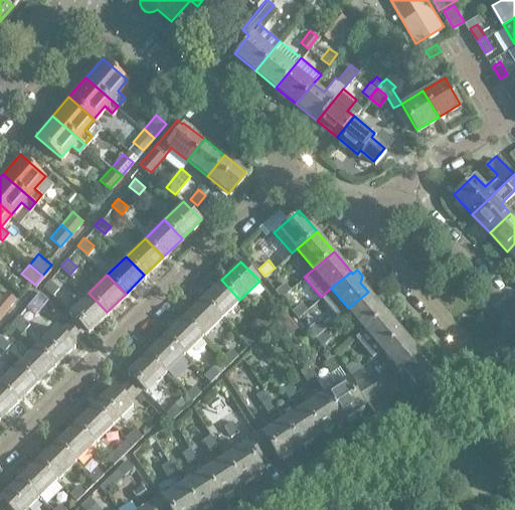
[(43,285),(53,293),(59,286),(49,278),(43,285)]
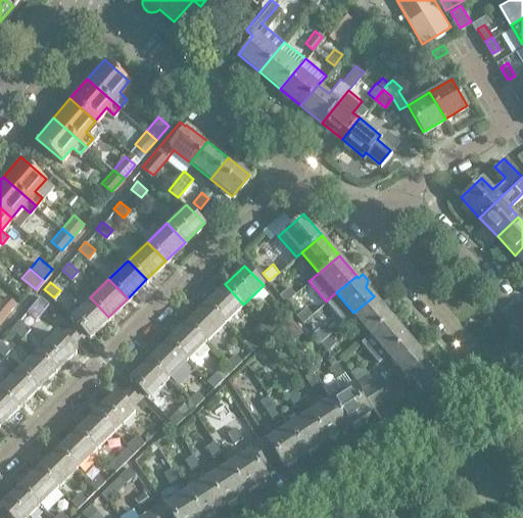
[(225,284),(205,302),(225,323),(243,304),(225,284)]
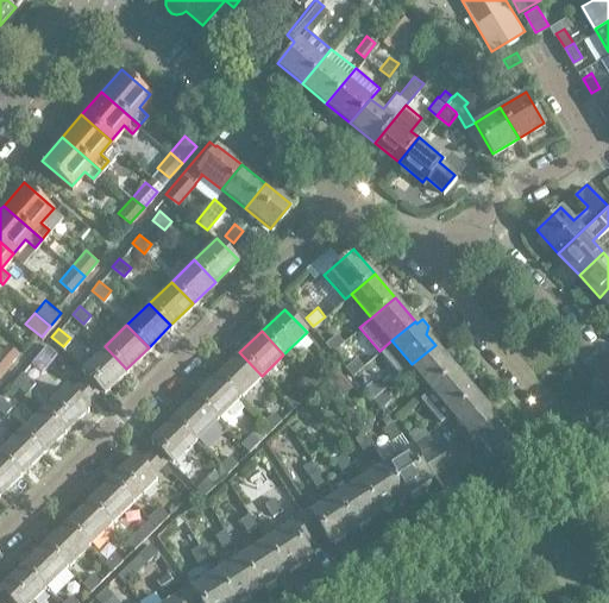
[(333,350),(344,340),(337,332),(325,341),(333,350)]
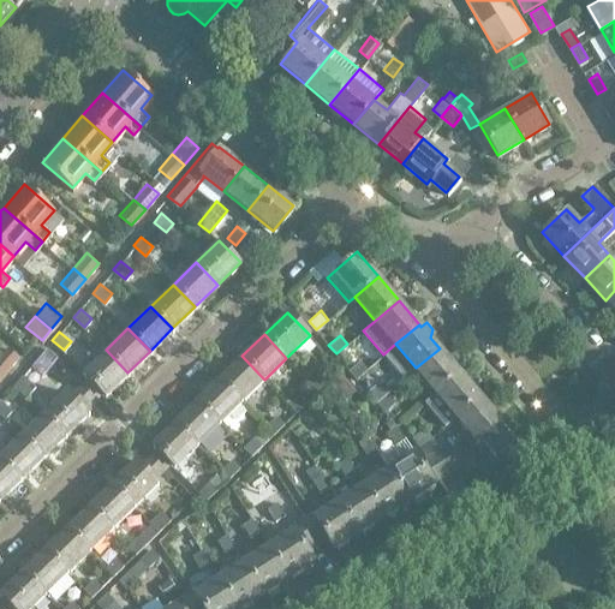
[(7,344),(0,352),(0,364),(6,370),(21,354),(7,344)]
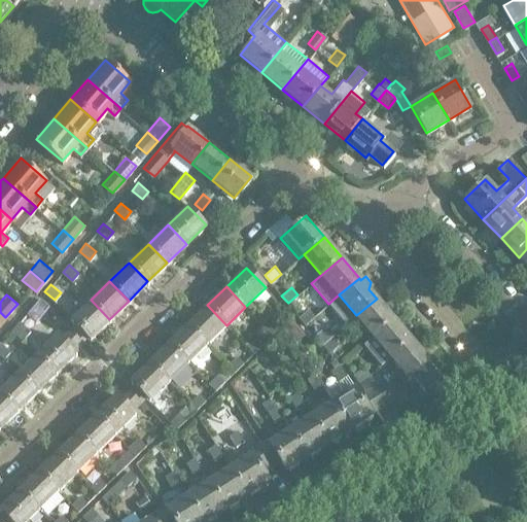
[(377,299),(356,315),(374,336),(394,318),(377,299)]
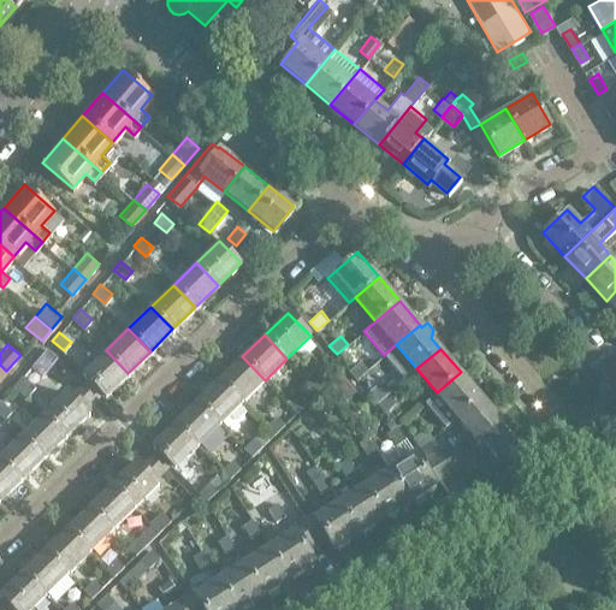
[(82,373),(87,378),(104,396),(128,373),(106,350),(82,373)]
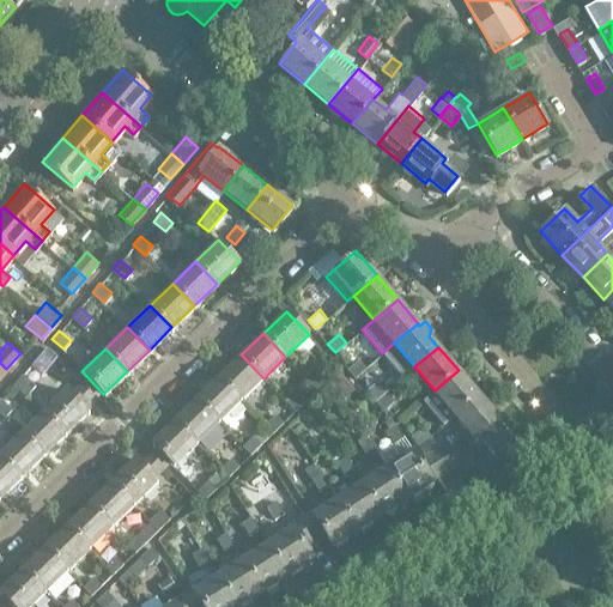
[(241,354),(219,376),(241,400),(263,378),(241,354)]
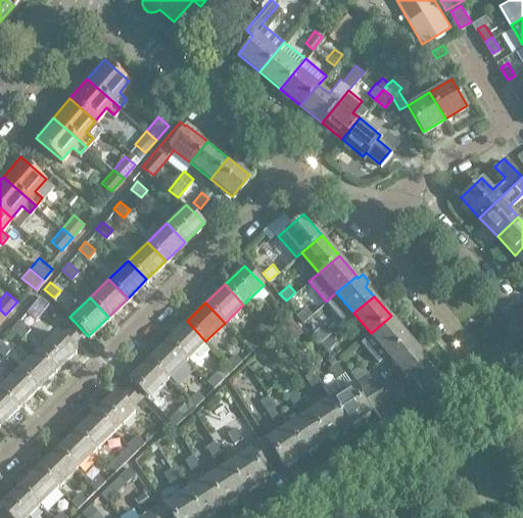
[(306,304),(296,314),(302,321),(313,312),(306,304)]
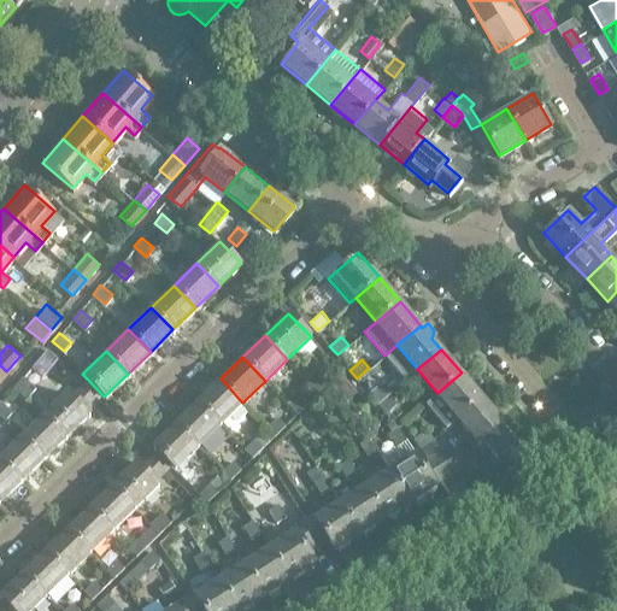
[(35,362),(15,385),(28,397),(47,372),(35,362)]
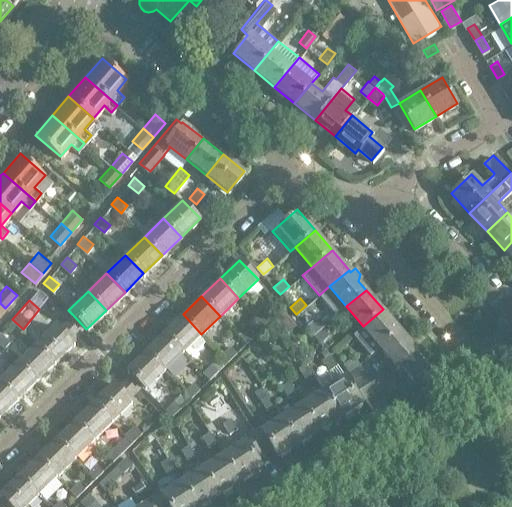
[(297,323),(283,307),(274,317),(287,332),(297,323)]
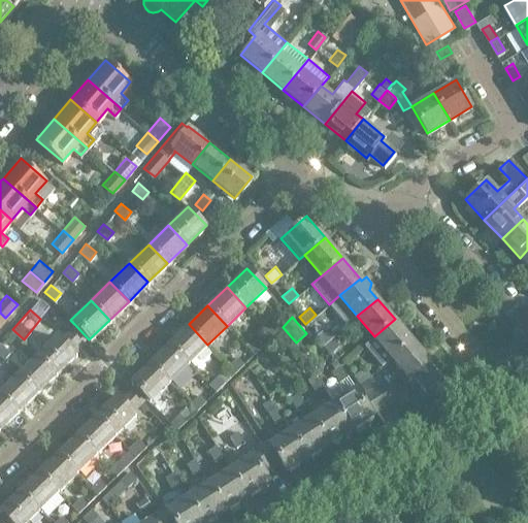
[(275,318),(266,327),(273,334),(283,325),(275,318)]
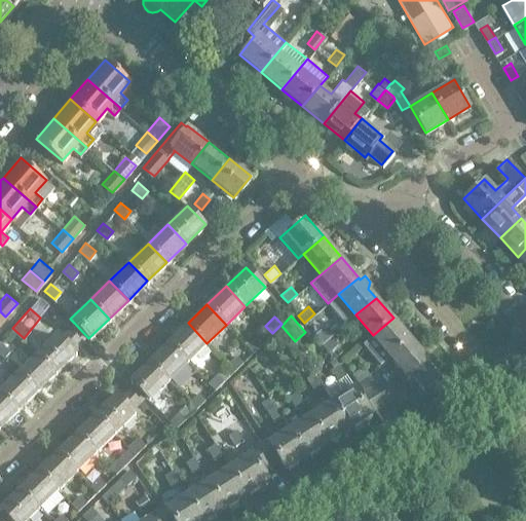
[(393,318),(373,335),(364,342),(381,363),(390,356),(411,338),(393,318)]
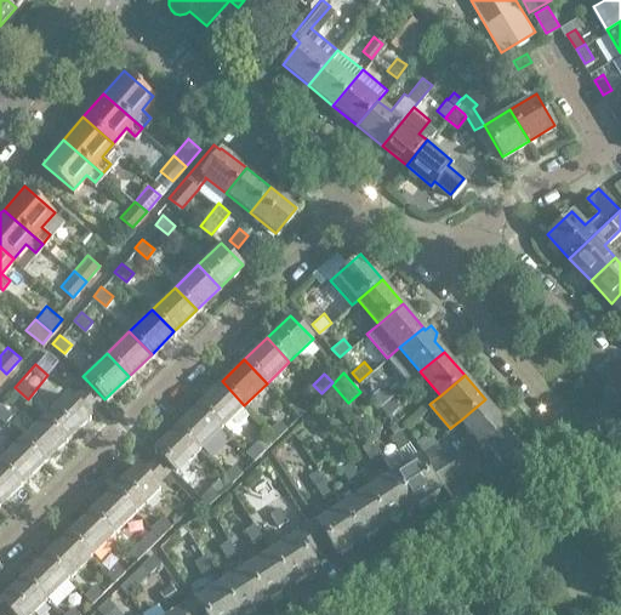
[(222,381),(199,404),(222,427),(244,405),(222,381)]
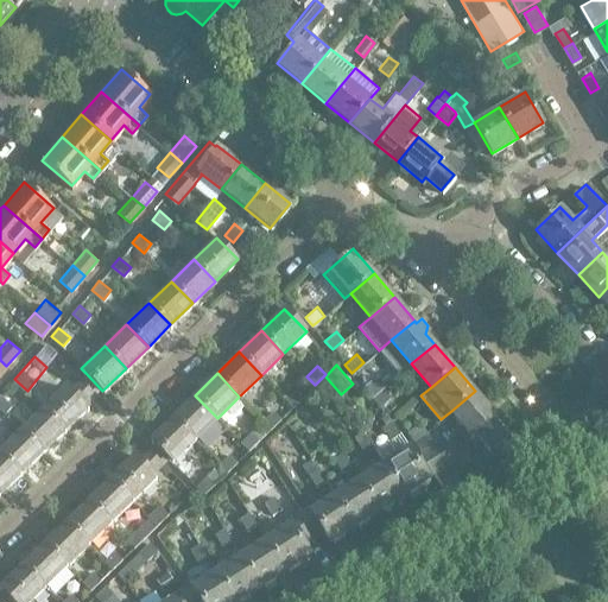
[(65,385),(43,406),(65,429),(88,407),(84,404),(95,393),(81,378),(69,388),(65,385)]
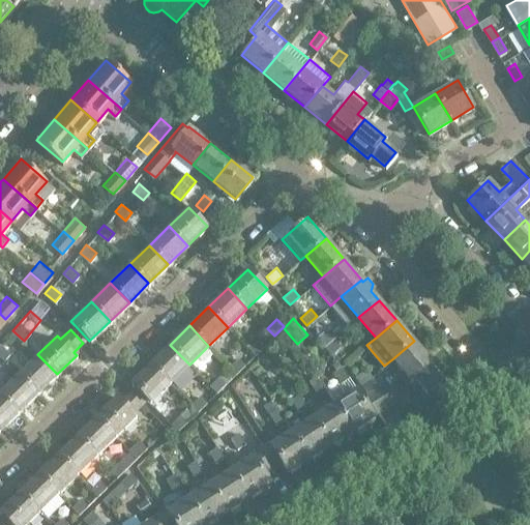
[(328,329),(318,338),(324,346),(334,337),(328,329)]
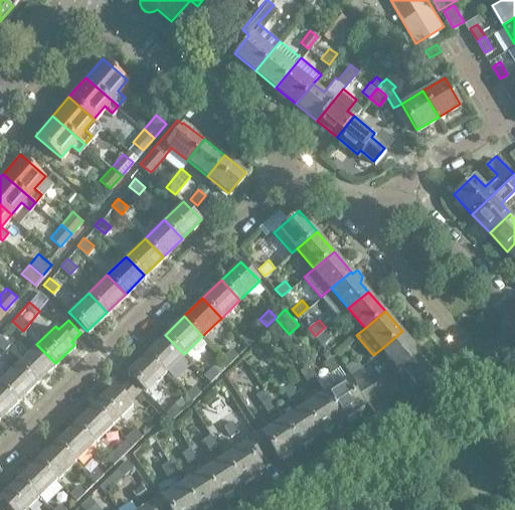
[(325,327),(315,336),(322,343),(332,335),(325,327)]
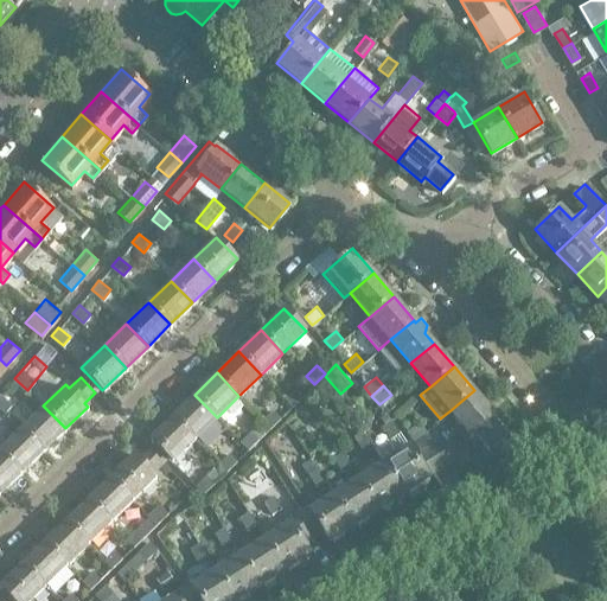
[(295,387),(285,397),(293,406),(304,395),(295,387)]
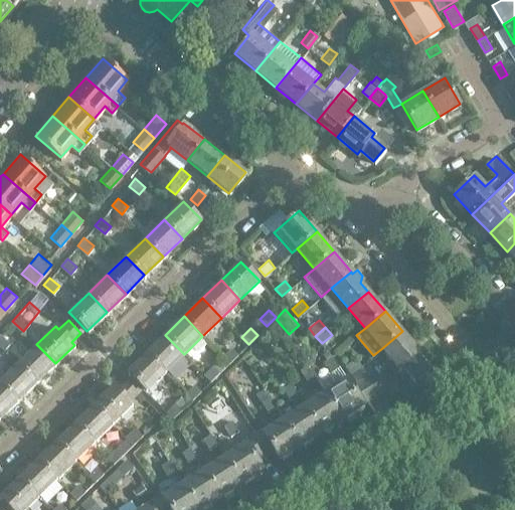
[(402,331),(382,348),(399,368),(402,365),(413,379),(427,367),(416,353),(419,351),(402,331)]
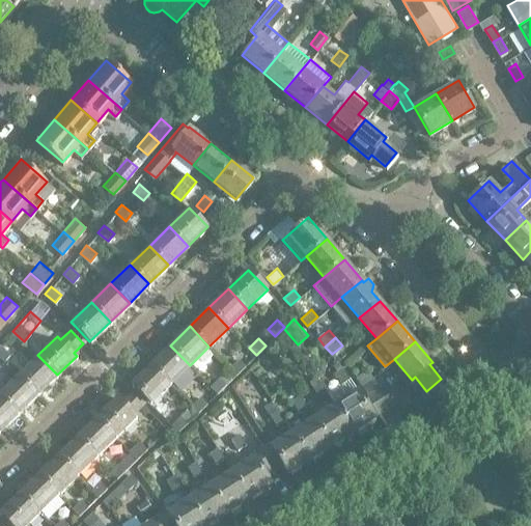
[(1,343),(0,345),(0,356),(4,360),(11,352),(1,343)]
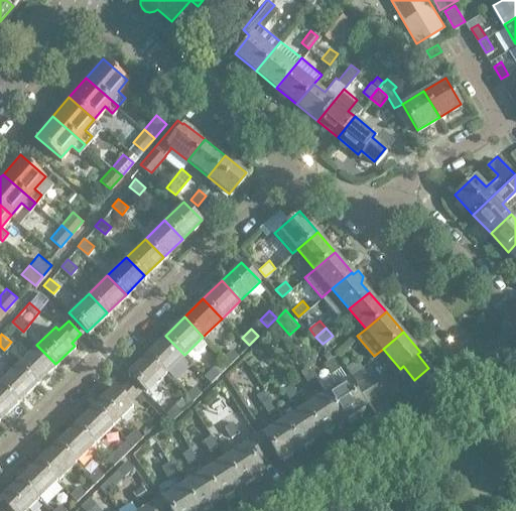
[(165,336),(146,354),(165,373),(184,355),(165,336)]
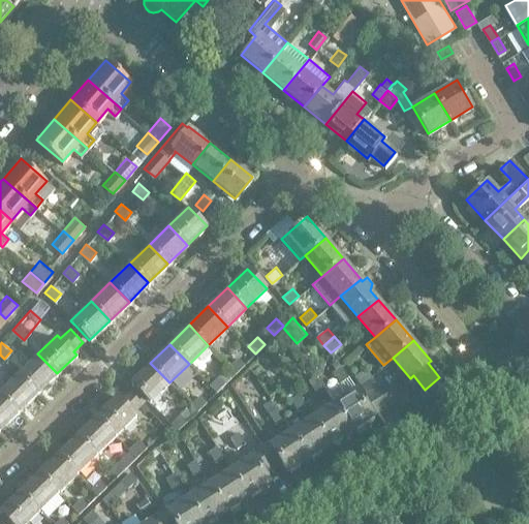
[(255,353),(248,346),(238,356),(228,365),(236,372),(255,353)]
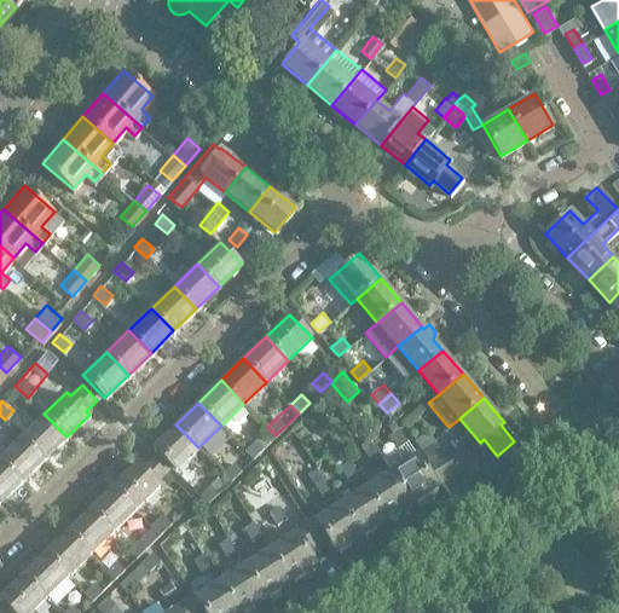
[(44,414),(21,435),(44,458),(67,437),(44,414)]
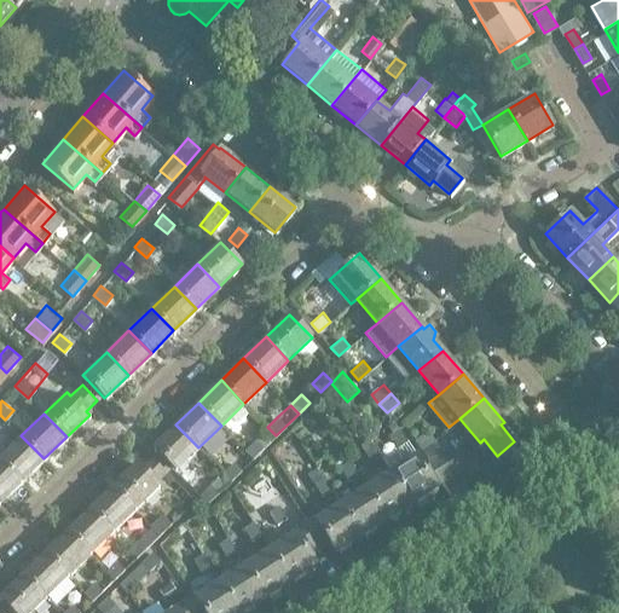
[(175,424),(152,446),(175,470),(198,447),(175,424)]
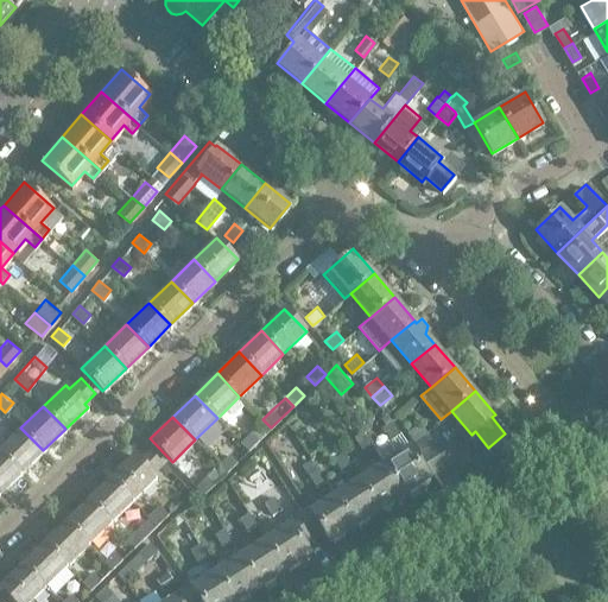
[(399,450),(384,460),(404,493),(430,477),(409,444),(393,418),(384,424),(391,437),(399,450)]
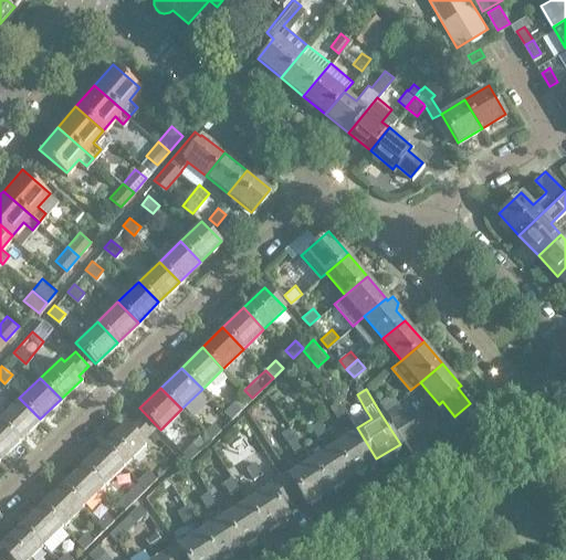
[(379,399),(386,409),(398,401),(391,391),(379,399)]
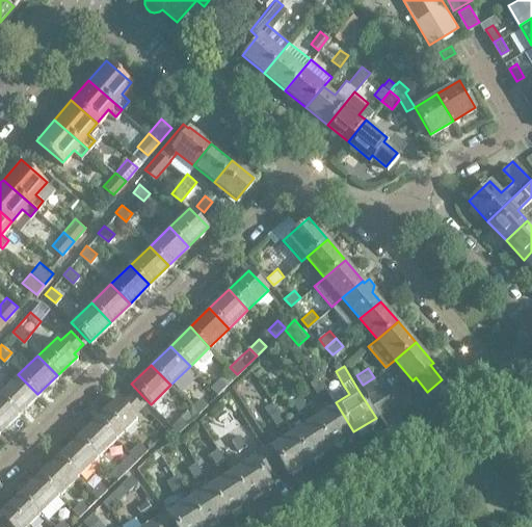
[(18,374),(0,391),(0,395),(18,414),(37,394),(18,374)]
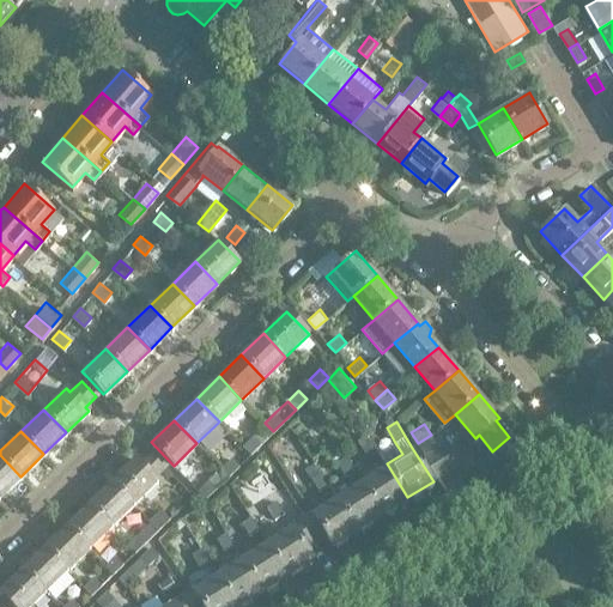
[(357,437),(369,457),(378,451),(366,431),(357,437)]
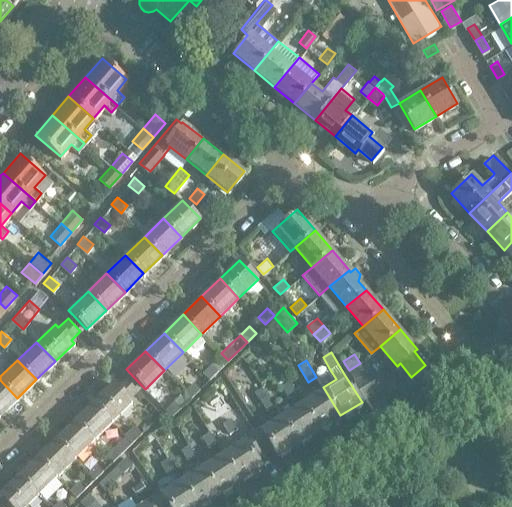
[(212,362),(202,371),(209,378),(219,369),(212,362)]
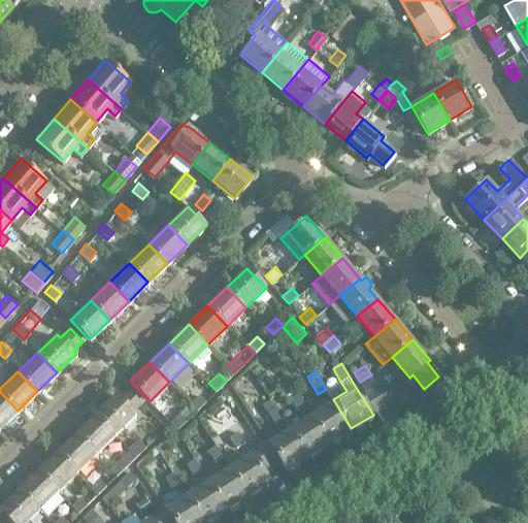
[(371,374),(360,382),(365,391),(364,391),(375,410),(395,397),(385,379),(376,384),(371,374)]
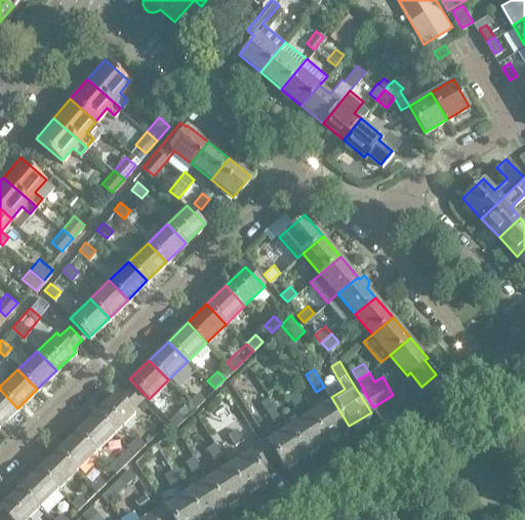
[(116,393),(96,411),(115,431),(134,411),(131,408),(140,399),(128,387),(119,396),(116,393)]
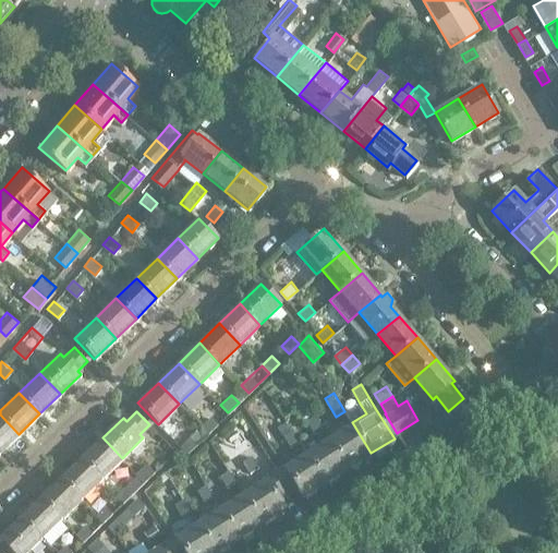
[(315,413),(306,419),(314,431),(323,424),(315,413)]
